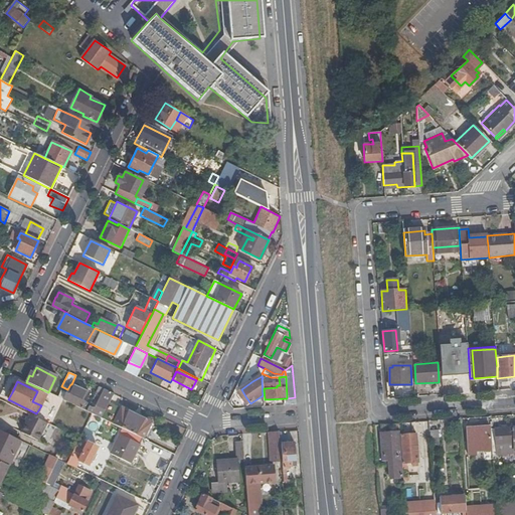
[(87,410),(87,409),(81,406),(89,392),(71,384),(70,384),(67,389),(62,399),(87,410)]
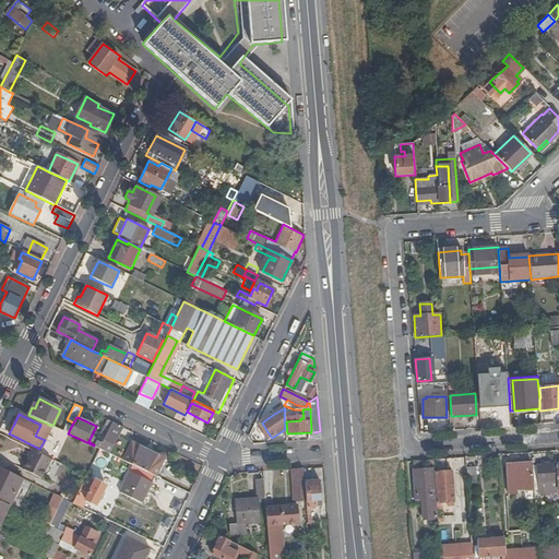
[(103,444),(96,441),(94,444),(94,445),(99,449),(109,454),(118,437),(122,427),(113,423),(107,435),(108,435),(103,444)]
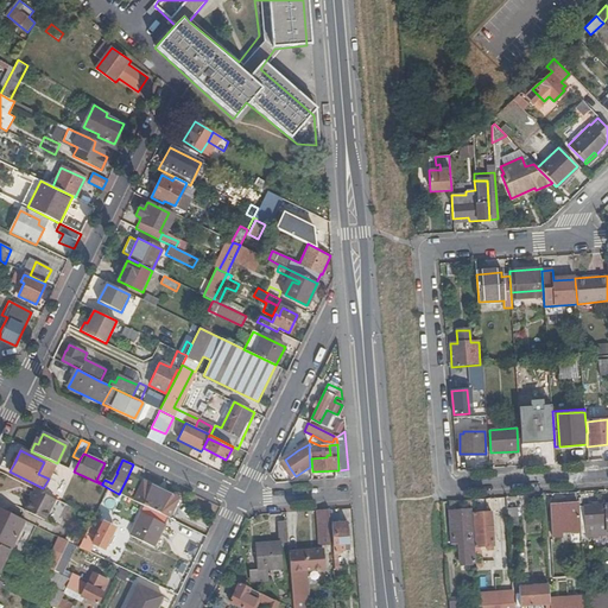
[(348,469),(339,470),(340,479),(348,479),(348,469)]
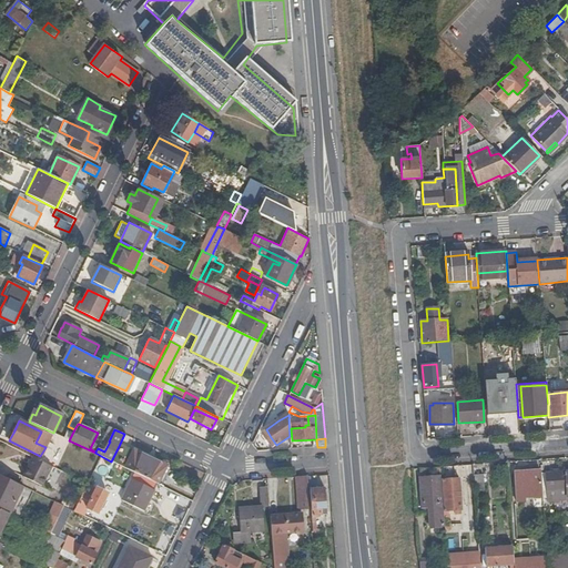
[(164,465),(120,444),(111,462),(134,473),(135,473),(155,483),(164,465)]
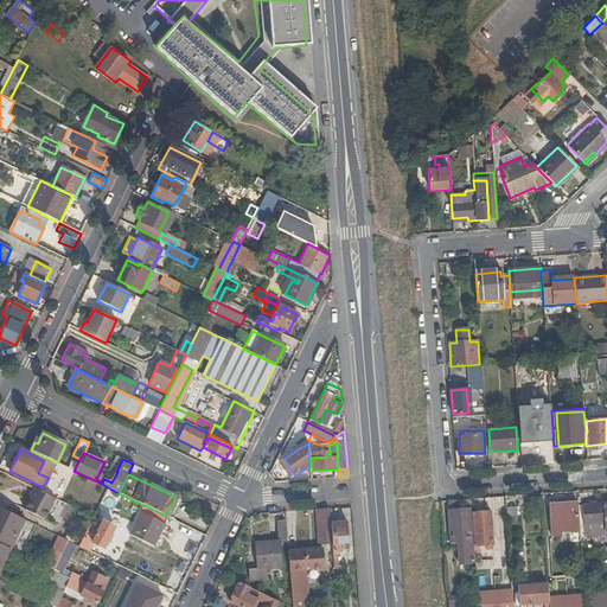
[(36,489),(34,489),(24,509),(44,519),(55,498),(36,489)]
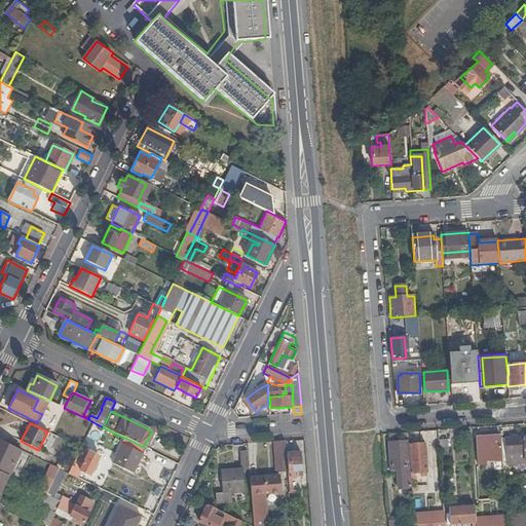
[(157,434),(152,430),(144,447),(149,450),(157,434)]
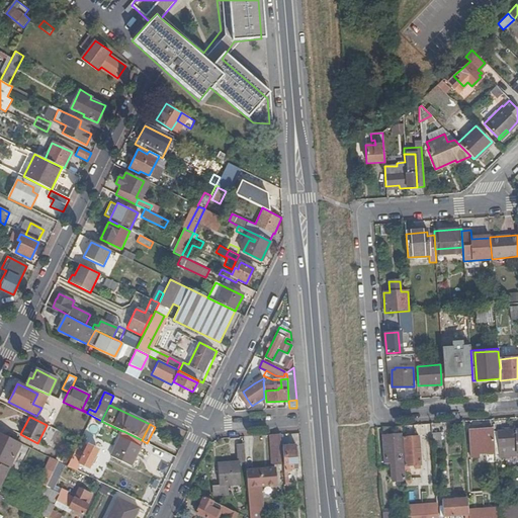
[(494,451),(492,429),(469,431),(471,456),(480,456),(480,452),(494,451)]
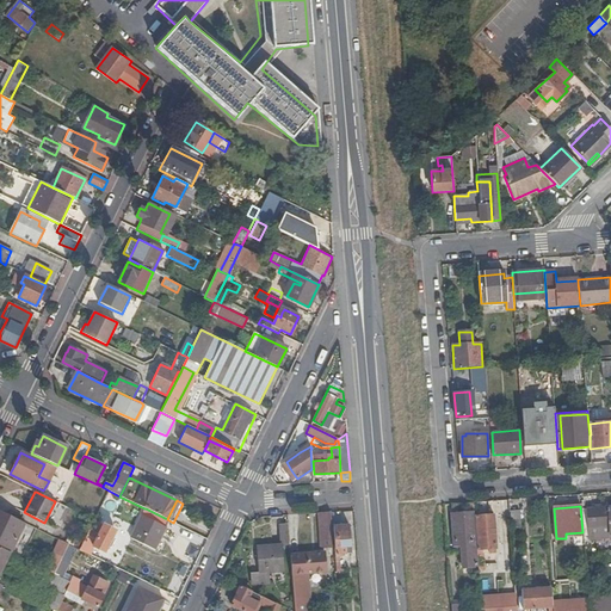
[(610,507),(599,508),(599,506),(596,506),(596,508),(582,508),(585,542),(587,541),(587,538),(591,538),(591,531),(602,530),(600,528),(610,526),(610,528),(610,526),(610,507)]
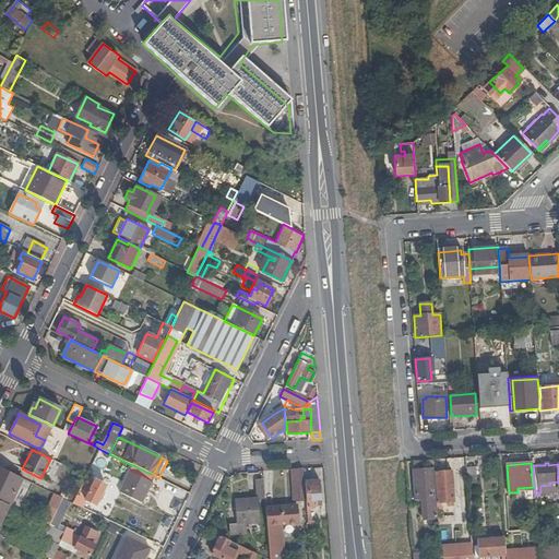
[(81,465),(79,472),(85,475),(88,468),(81,465)]
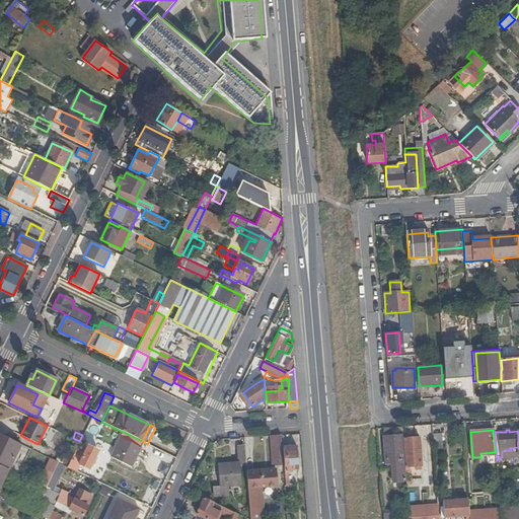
[(124,432),(123,432),(110,457),(130,466),(142,441),(124,432)]
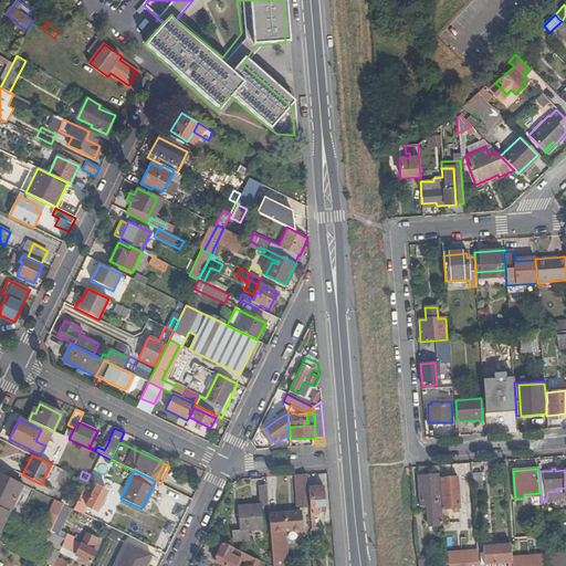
[(20,483),(0,473),(0,507),(9,512),(22,484),(20,483)]
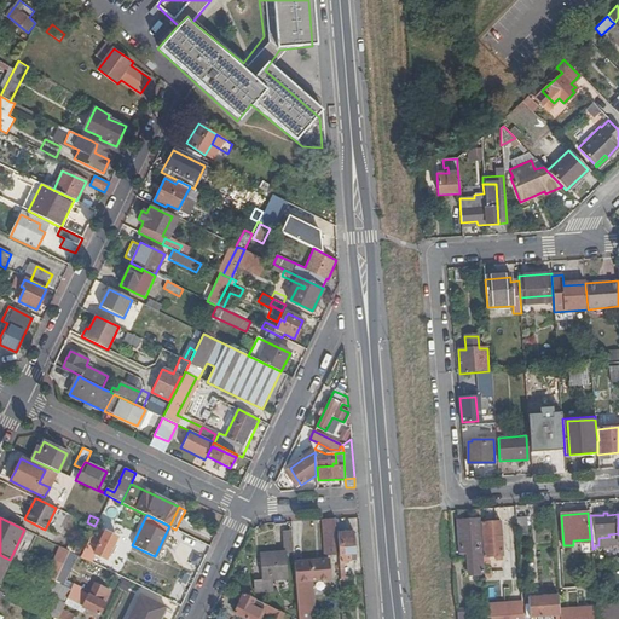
[(526,518),(516,518),(518,522),(518,534),(527,534),(526,518)]
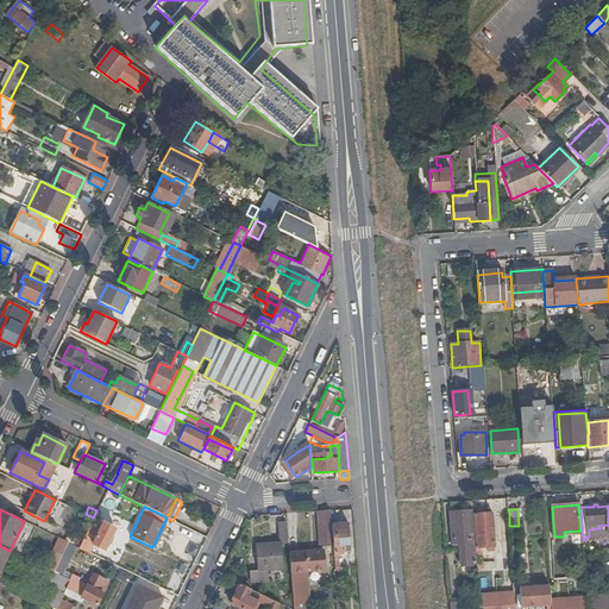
[(330,510),(318,512),(320,547),(332,546),(330,510)]
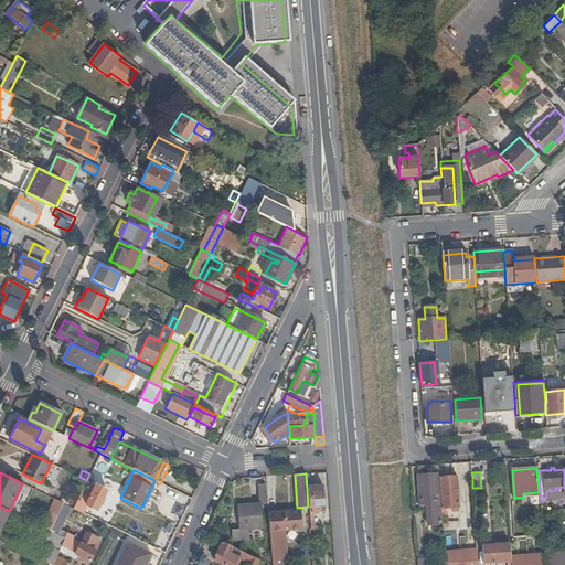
[(440,508),(438,473),(418,475),(420,503),(428,502),(429,516),(429,525),(441,524),(441,521),(440,508)]
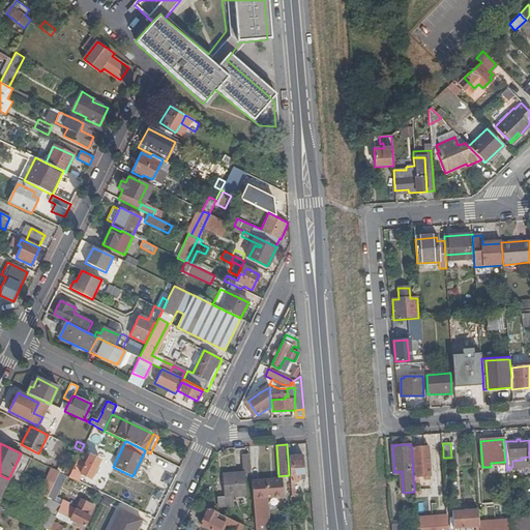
[(415,476),(413,476),(414,489),(419,489),(419,479),(430,478),(428,446),(413,447),(415,476)]
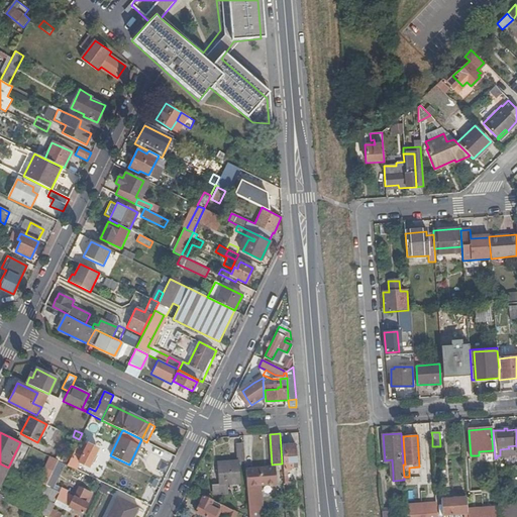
[(79,441),(71,458),(74,459),(83,443),(79,441)]
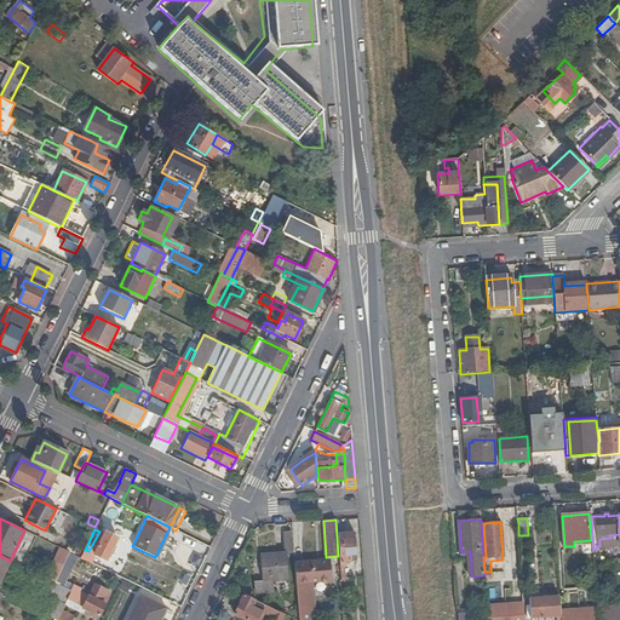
[(293,530),(283,532),(285,552),(286,552),(294,551),(293,530)]
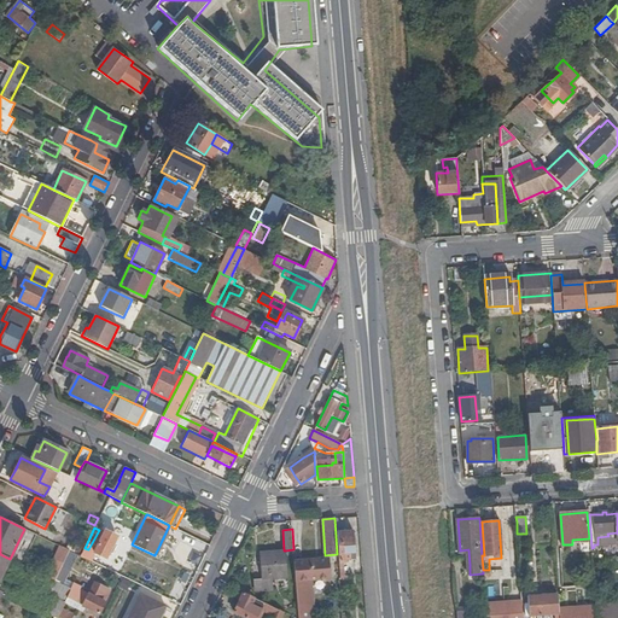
[(354,543),(353,531),(337,534),(339,560),(348,559),(348,553),(355,552),(354,543)]
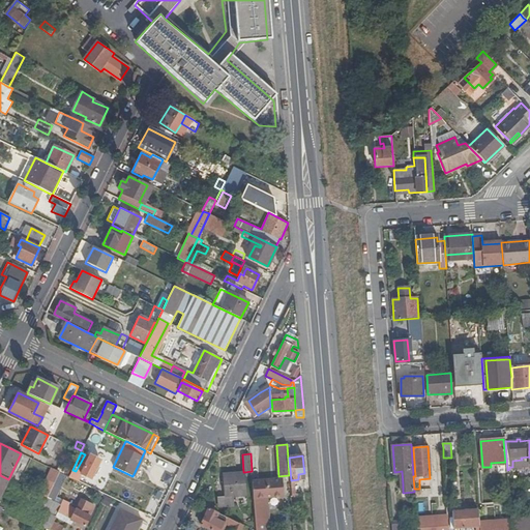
[(81,473),(91,478),(99,462),(89,457),(86,464),(83,463),(79,471),(81,472),(81,473)]
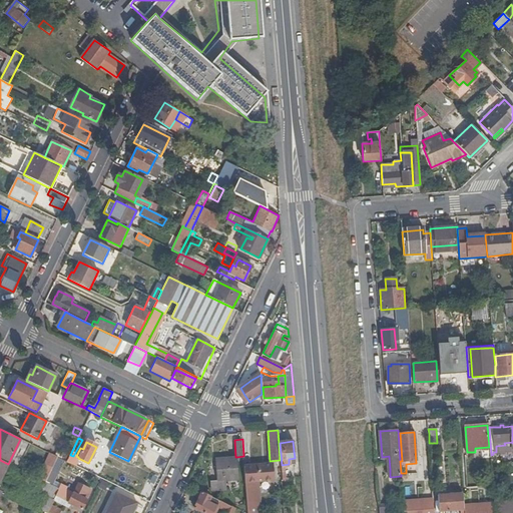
[(235,457),(215,458),(216,479),(210,480),(210,489),(225,488),(225,479),(238,478),(236,457),(235,457)]
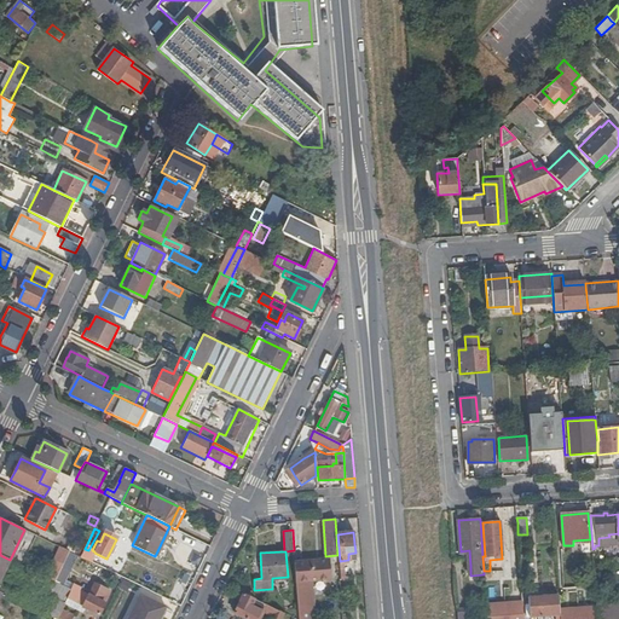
[(328,560),(295,563),(298,609),(313,608),(311,582),(329,580),(328,560)]
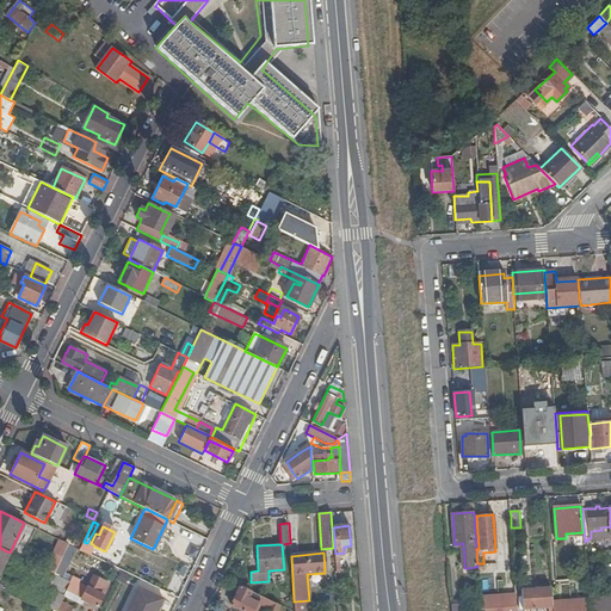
[(69,563),(61,560),(54,574),(62,579),(69,563)]
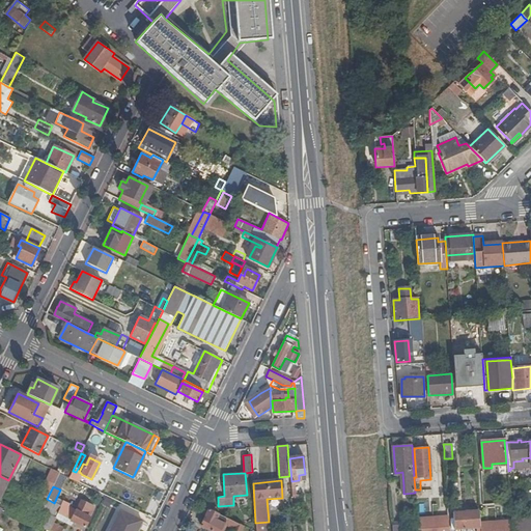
[(87,496),(89,490),(82,486),(79,492),(87,496)]
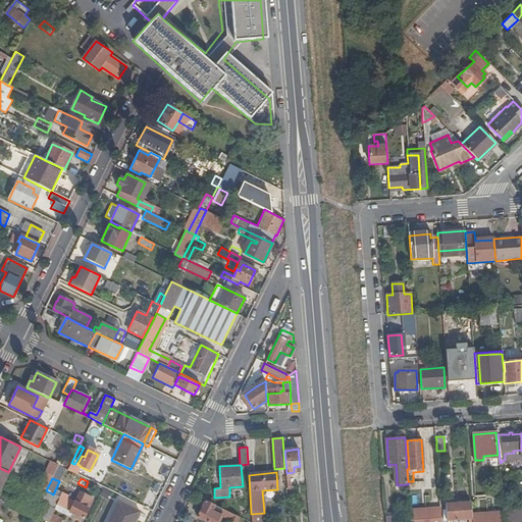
[(53,494),(46,490),(41,502),(47,505),(40,519),(46,521),(47,521),(52,513),(55,506),(59,498),(53,494)]
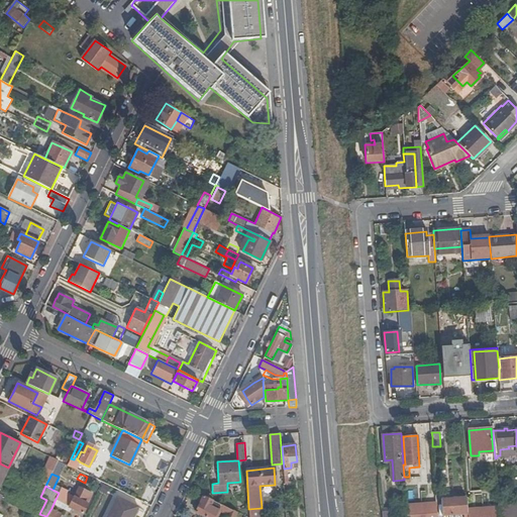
[(62,494),(59,493),(55,501),(62,504),(62,503),(69,507),(82,513),(87,503),(83,502),(87,492),(78,488),(73,499),(62,494)]
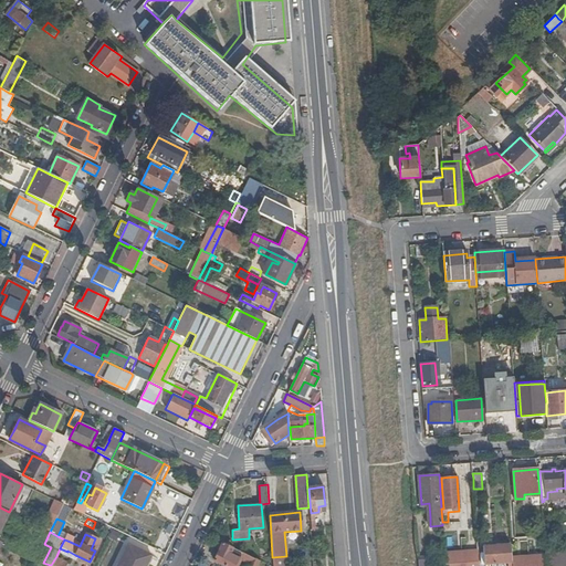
[(100,541),(95,538),(91,549),(95,551),(100,541)]
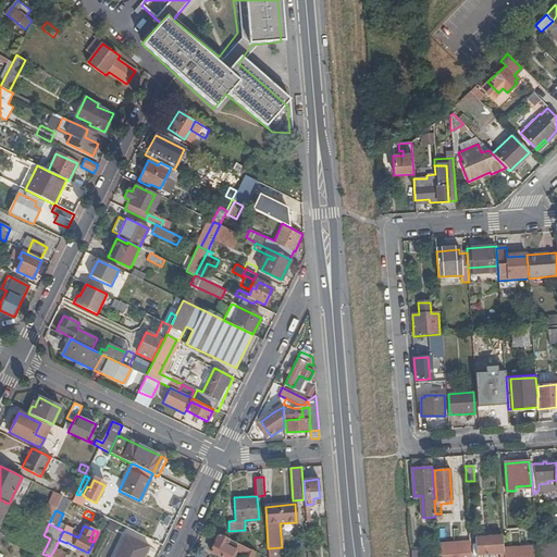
[(242,545),(220,534),(211,551),(222,556),(231,556),(235,548),(245,554),(243,556),(244,556),(252,556),(255,552),(242,545)]
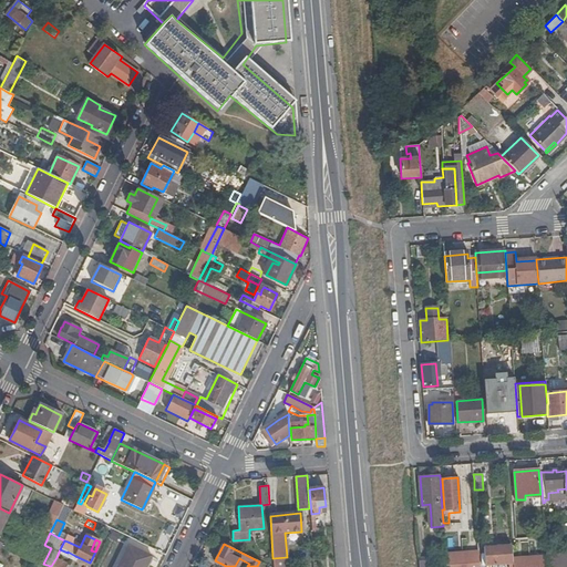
[(145,566),(151,557),(129,546),(117,566),(145,566)]
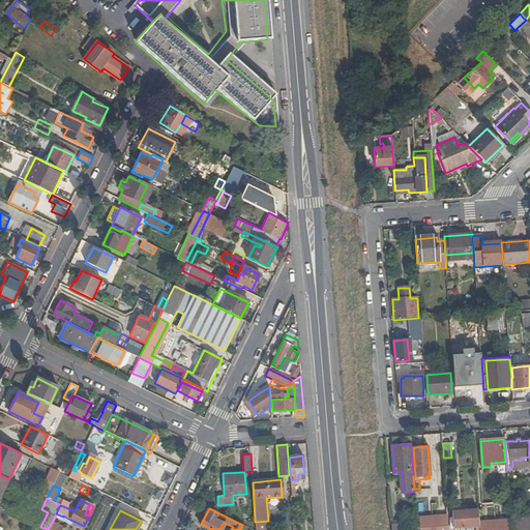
[(479,527),(478,510),(452,511),(453,529),(479,527)]
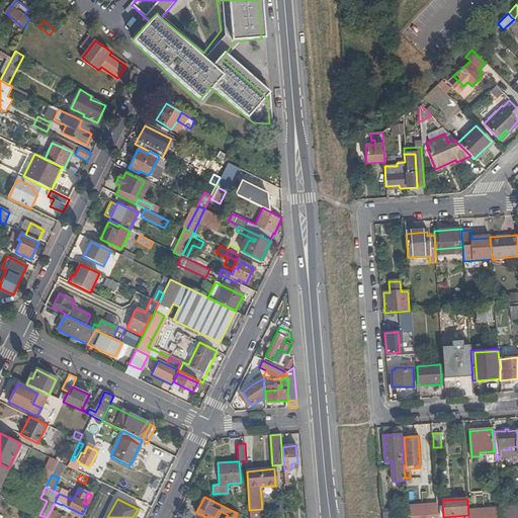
[(52,509),(47,517),(53,517),(54,516),(56,511),(52,509)]
